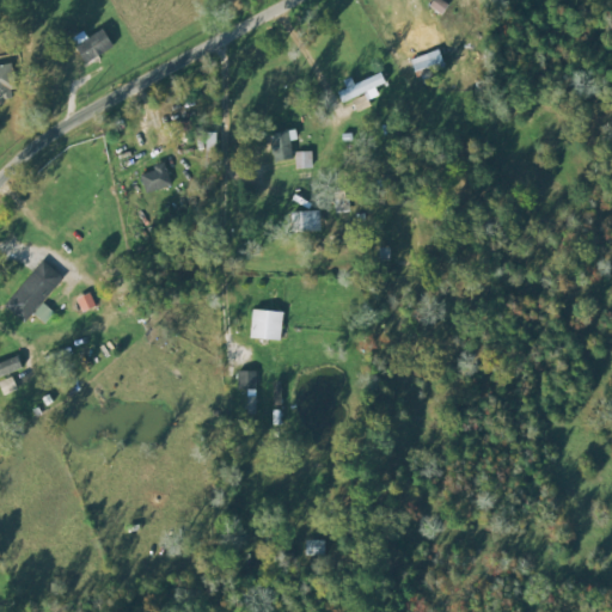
[(445,69),(438,50),(410,60),(417,79),(445,69)]
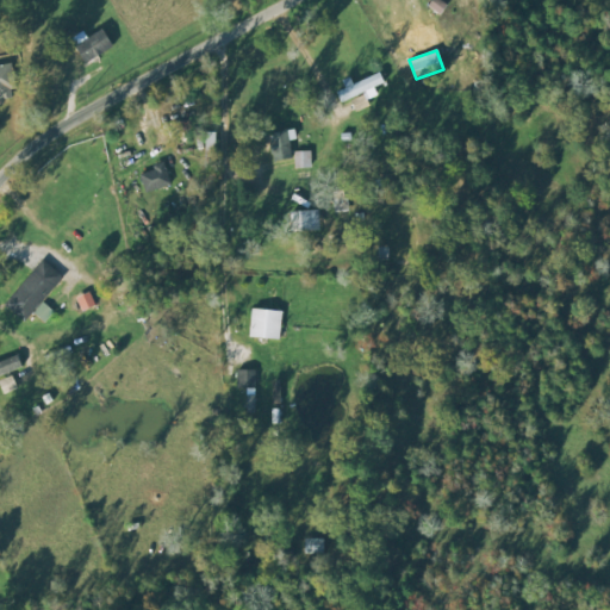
[(348,87),(335,93),(341,104),(384,83),(379,73),(348,88),(348,87)]
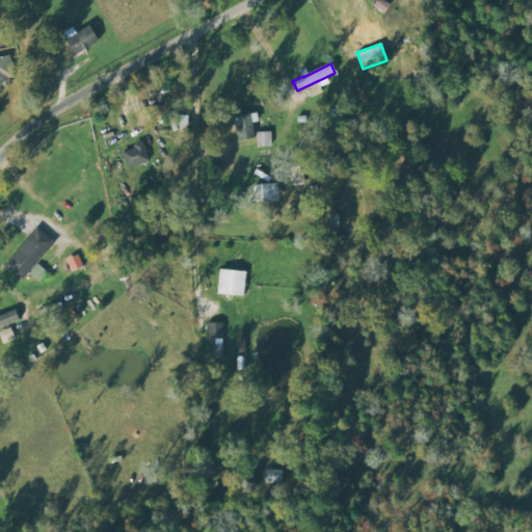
[(232,118),(236,142),(255,139),(249,114),(232,118)]
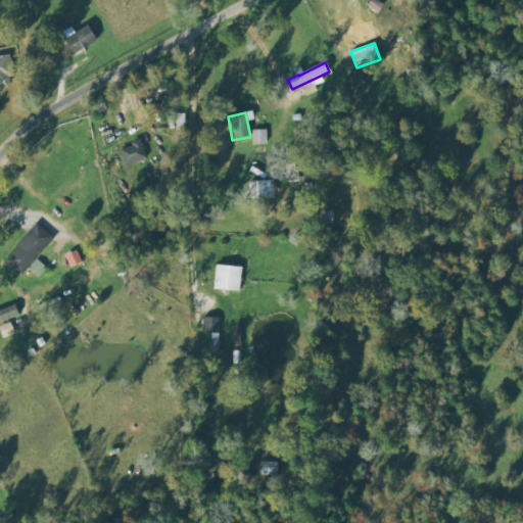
[(124,165),(146,159),(140,142),(119,148),(124,165)]
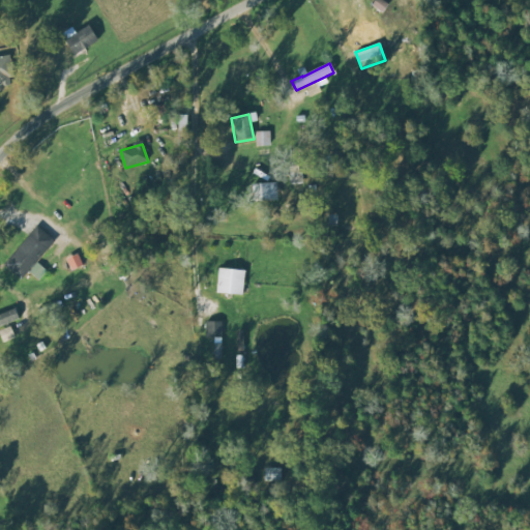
[(276,202),(276,184),(247,184),(247,202),(276,202)]
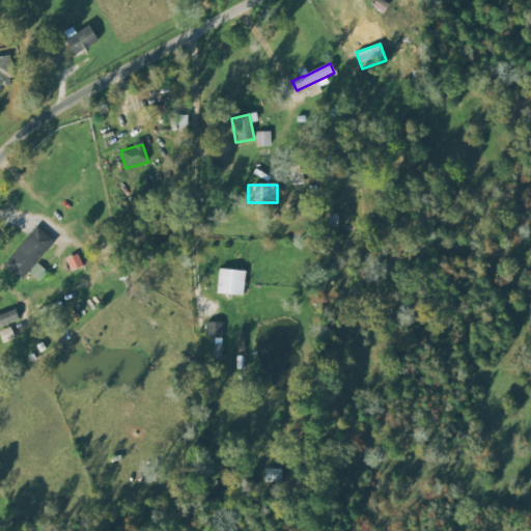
[(54,244),(37,228),(3,264),(20,280),(54,244)]
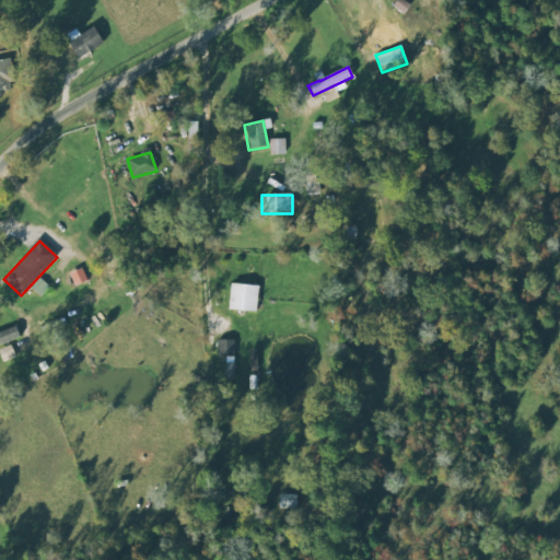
[(258,288),(231,284),(228,311),(255,314),(258,288)]
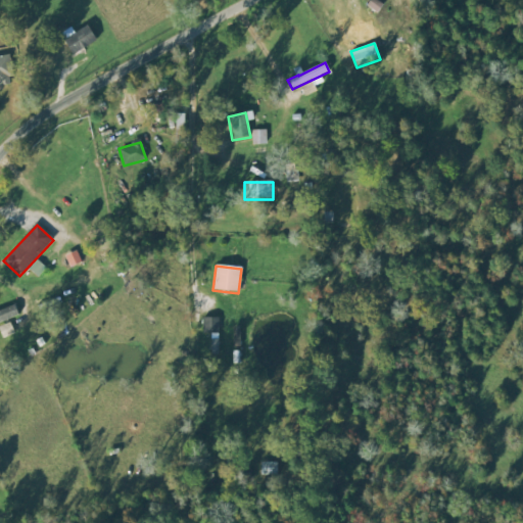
[(217,333),(217,319),(202,319),(202,333),(217,333)]
